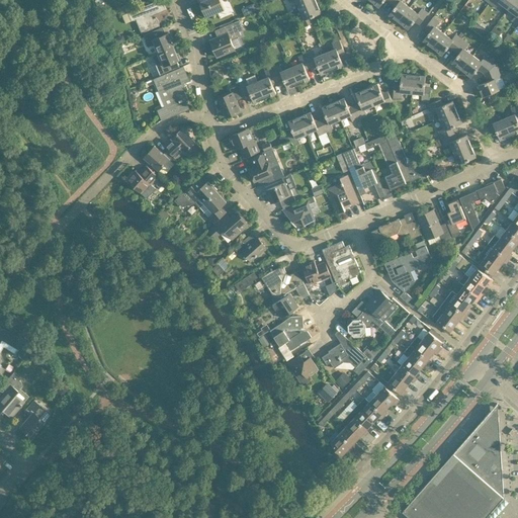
[(162,0),(157,0),(152,2),(127,12),(132,21),(136,19),(142,33),(160,25),(160,23),(159,22),(159,20),(158,19),(156,17),(151,19),(150,16),(166,9),(162,0)]
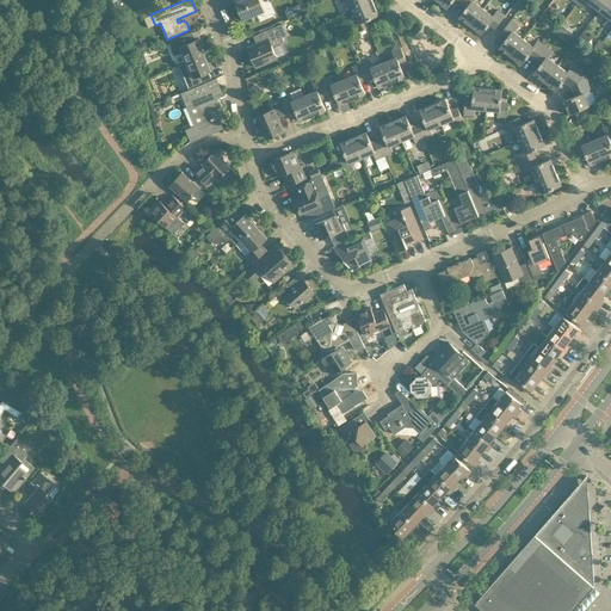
[(260,0),(234,0),(244,20),(265,11),(260,0)]
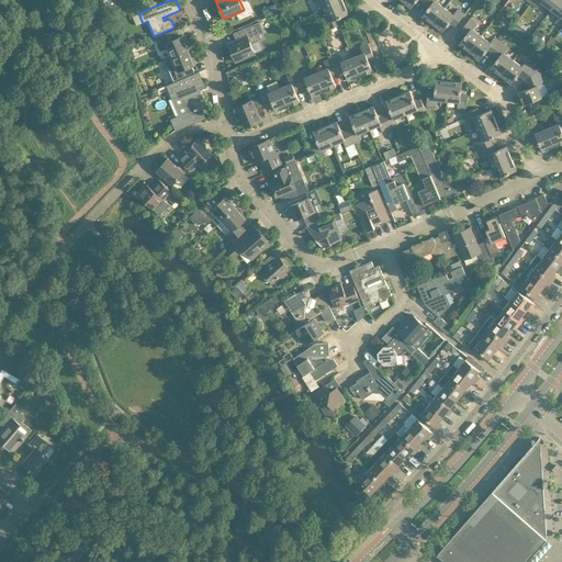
[(318,0),(321,0),(325,9),(344,1),(343,0),(313,0),(315,2),(318,0)]
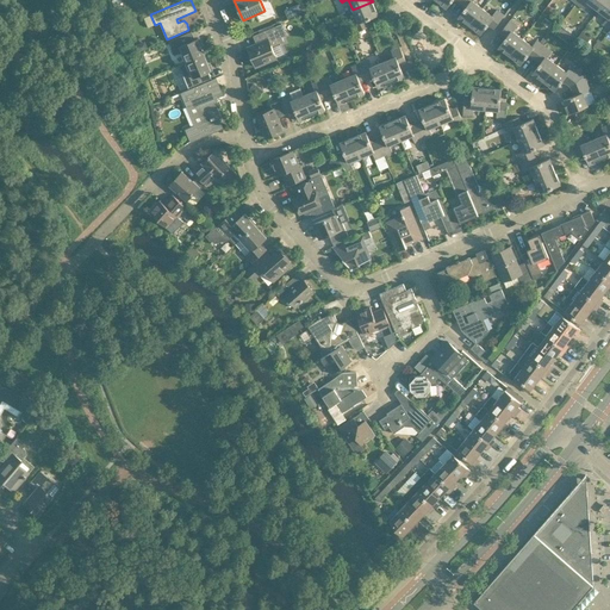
[(459,17),(470,25),(483,8),(473,1),(473,0),(461,0),(461,2),(466,6),(459,17)]
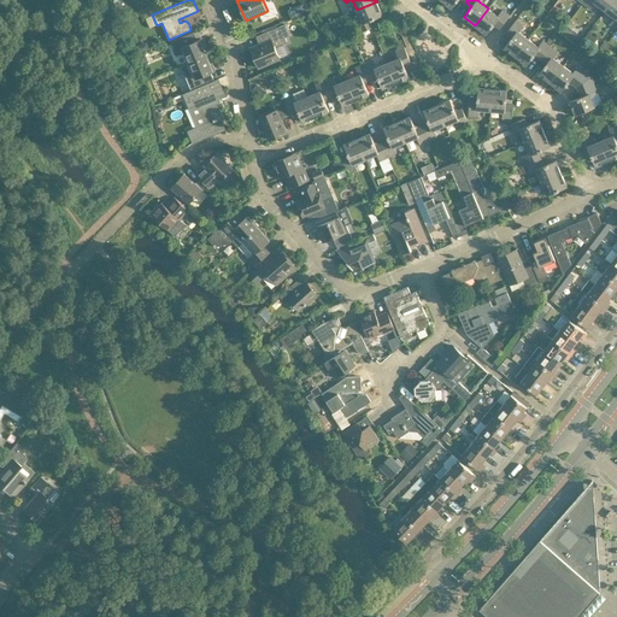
[(595,3),(605,10),(612,0),(586,0),(583,4),(591,10),(595,3)]
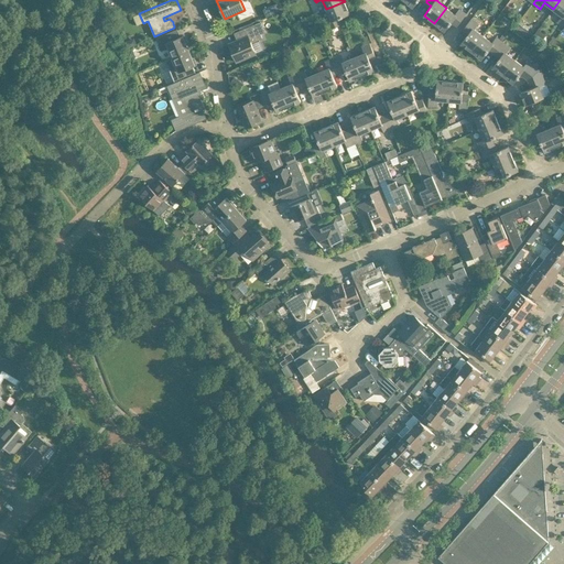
[(557,22),(563,26),(563,0),(560,0),(553,9),(562,17),(557,22)]
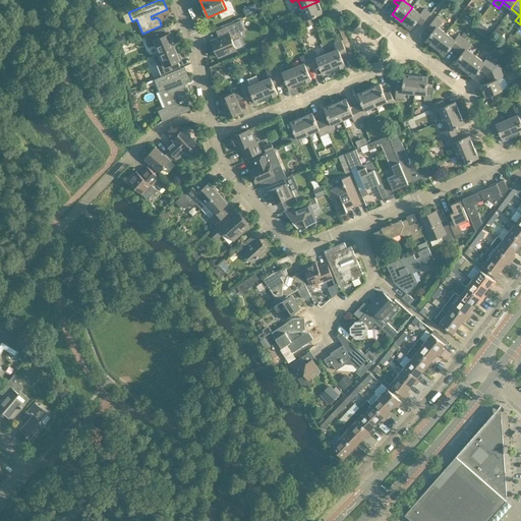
[(319,1),(301,8),(305,18),(300,20),(303,27),(315,22),(312,17),(324,12),(319,1)]
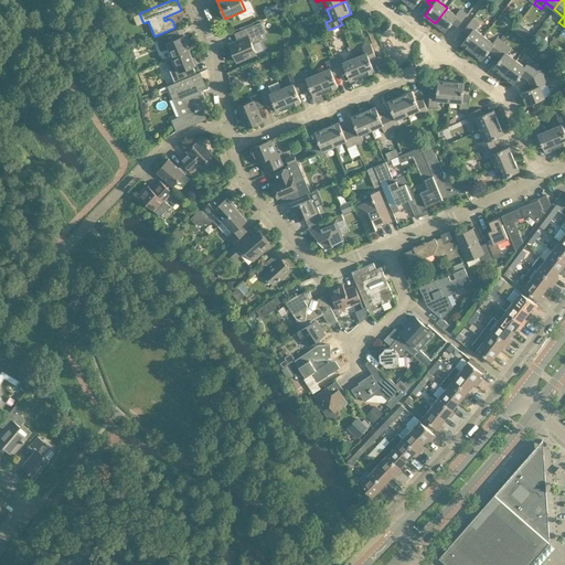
[(277,3),(273,6),(276,13),(283,10),(277,3)]
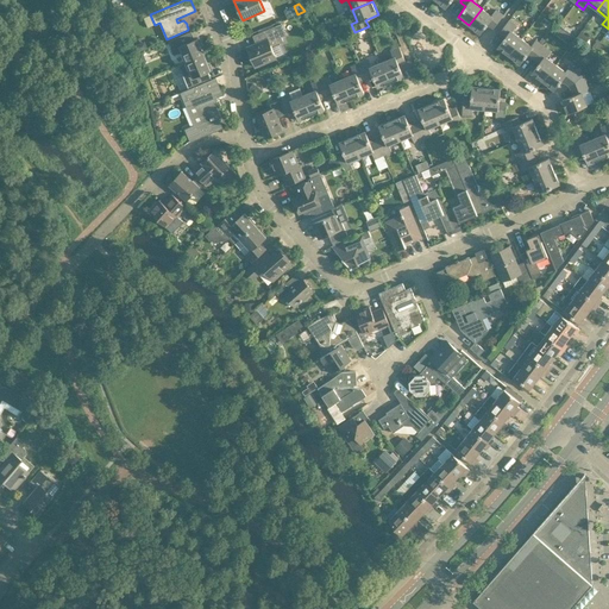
[(482,8),(469,25),(481,35),(488,24),(494,27),(503,16),(496,10),(491,16),(482,8)]
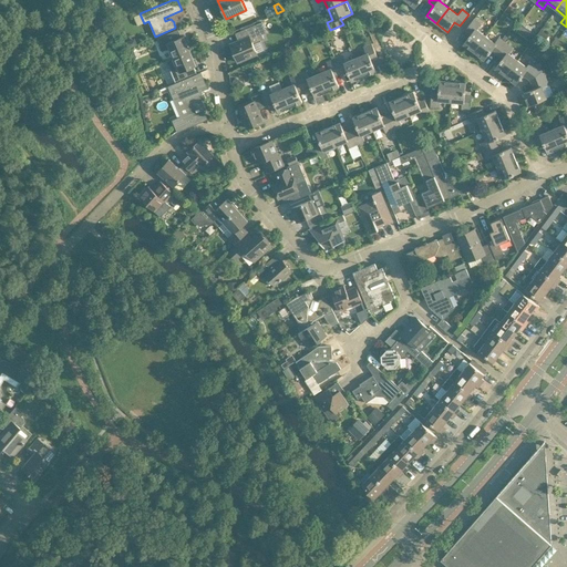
[(144,23),(140,13),(134,17),(137,26),(144,23)]
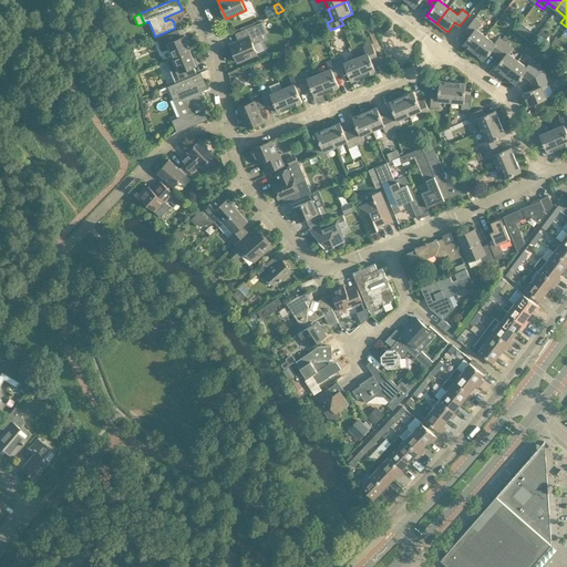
[(363,17),(366,22),(374,19),(371,13),(363,17)]
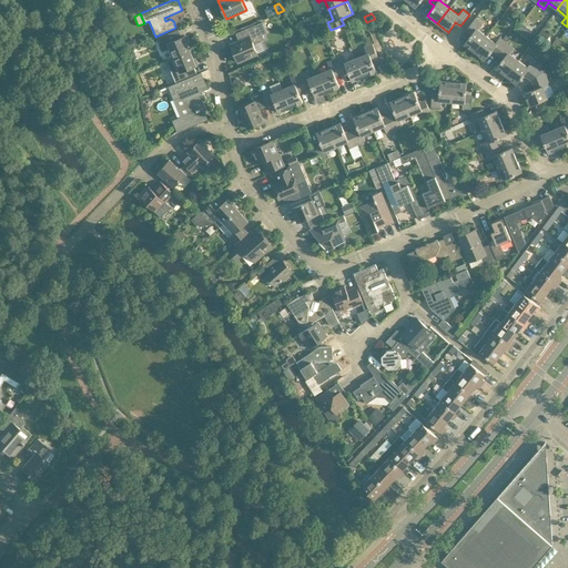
[(464,44),(475,52),(487,37),(478,30),(483,23),(475,18),(466,30),(472,34),(464,44)]
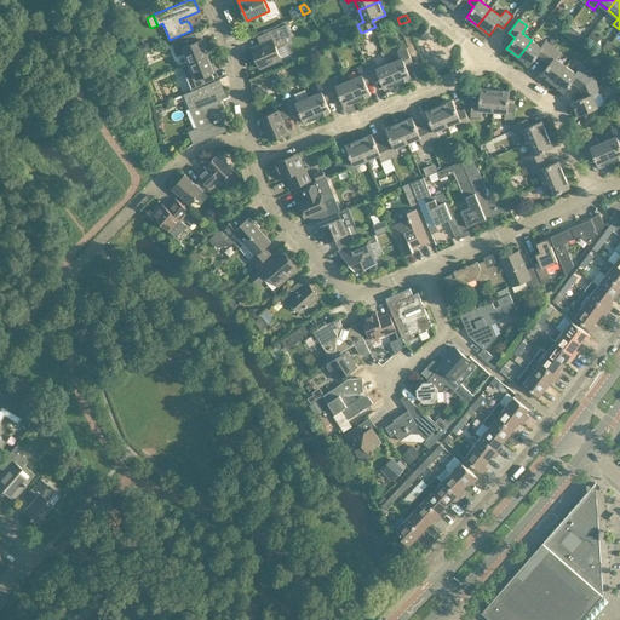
[(267,42),(260,45),(252,49),(260,68),(281,58),(276,47),(288,42),(287,38),(292,35),(287,24),(263,34),(267,42)]
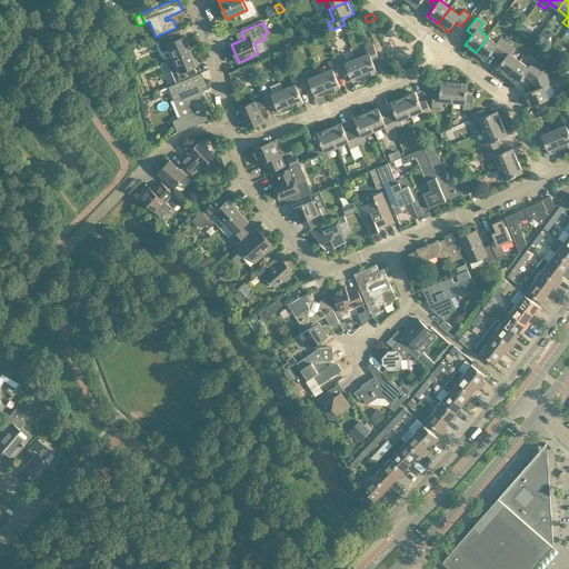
[(170,48),(175,58),(190,51),(185,37),(182,37),(179,29),(158,39),(163,51),(170,48)]
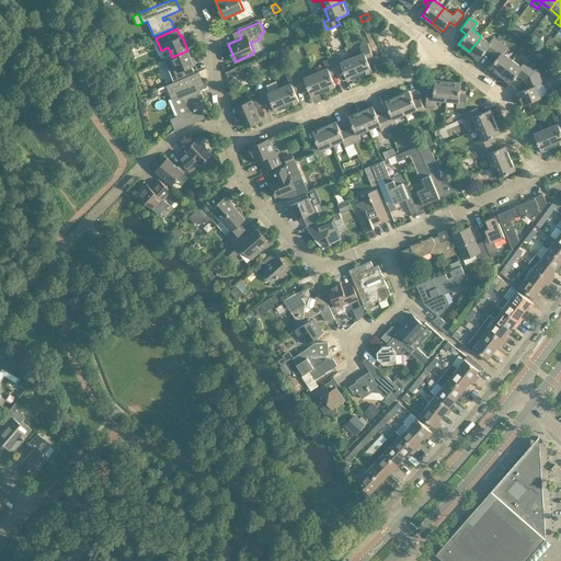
[(329,30),(321,33),(324,39),(331,36),(329,30)]
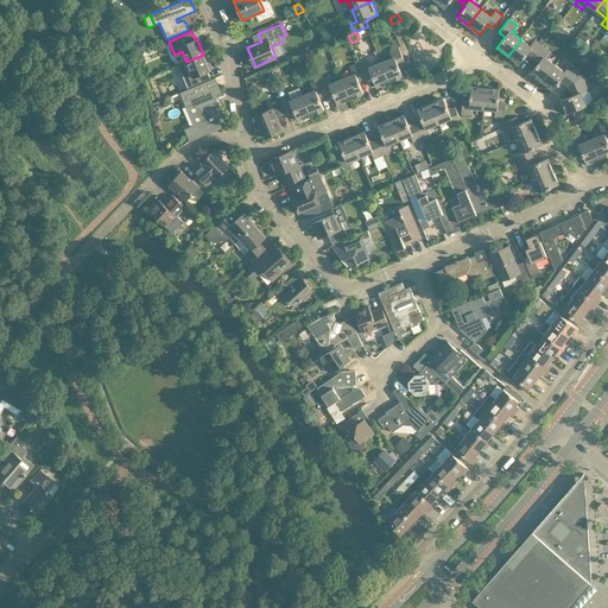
[(568,35),(564,40),(570,45),(575,39),(568,35)]
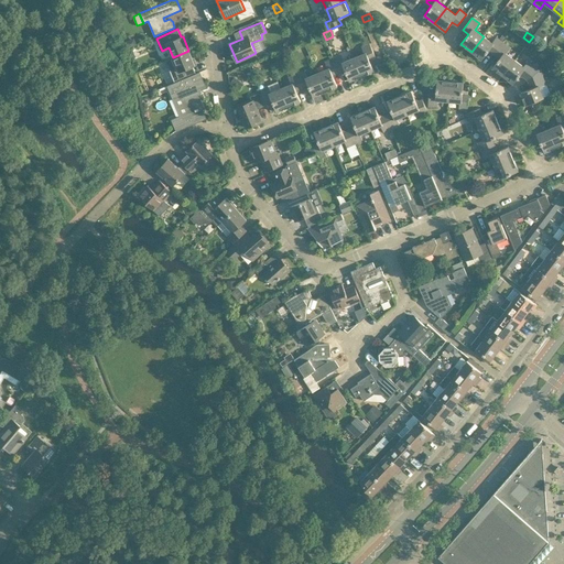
[(489,50),(495,54),(503,42),(497,36),(492,43),(484,36),(472,52),(481,60),(489,50)]
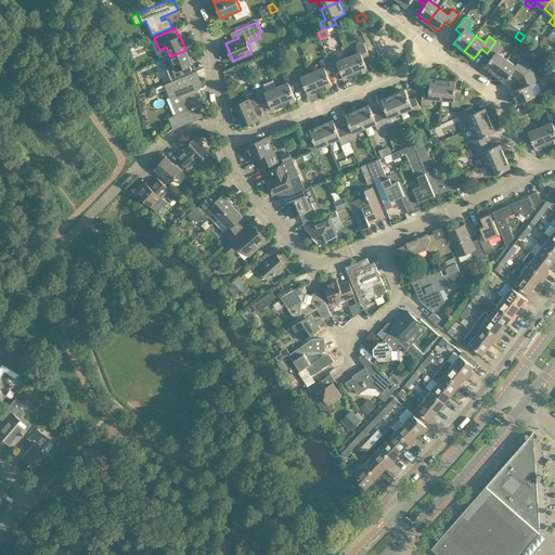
[(132,37),(123,41),(126,48),(136,43),(132,37)]
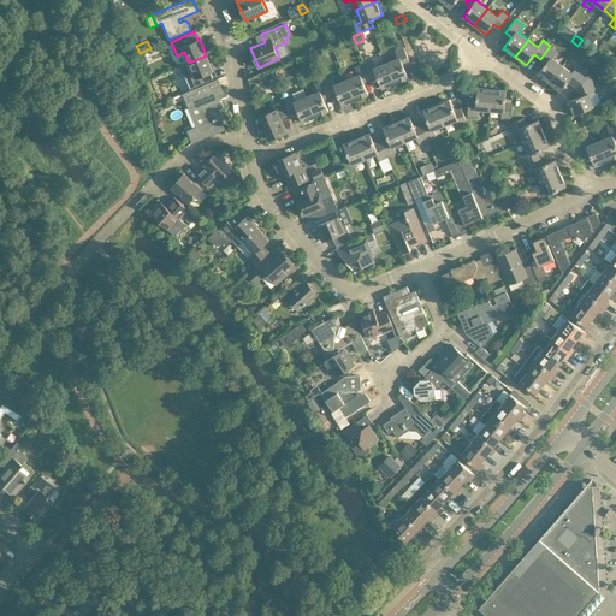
[(538,73),(549,83),(562,65),(552,58),(557,52),(550,46),(540,59),(546,64),(538,73)]
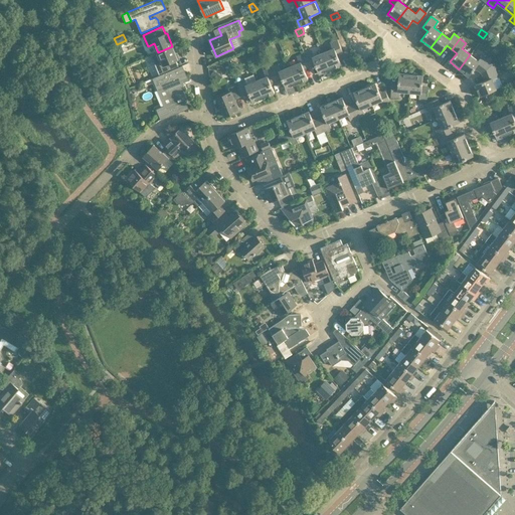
[(333,48),(323,52),(331,69),(341,64),(337,54),(343,51),(338,39),(330,42),(333,48)]
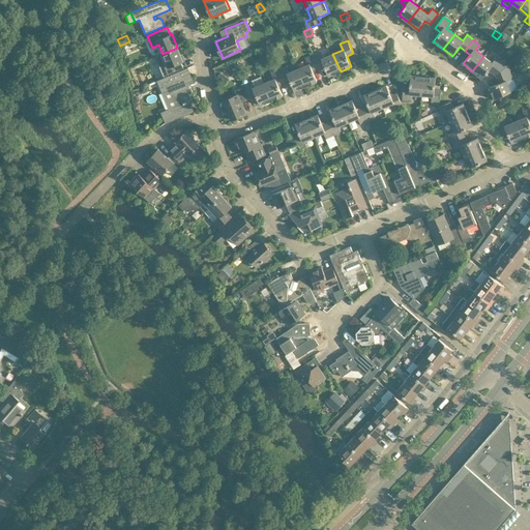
[(124,46),(118,49),(121,55),(127,53),(124,46)]
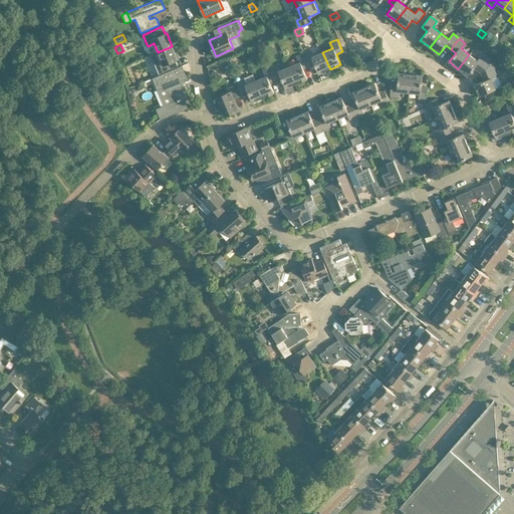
[(158,52),(151,55),(160,75),(179,67),(176,60),(178,59),(172,46),(158,52)]
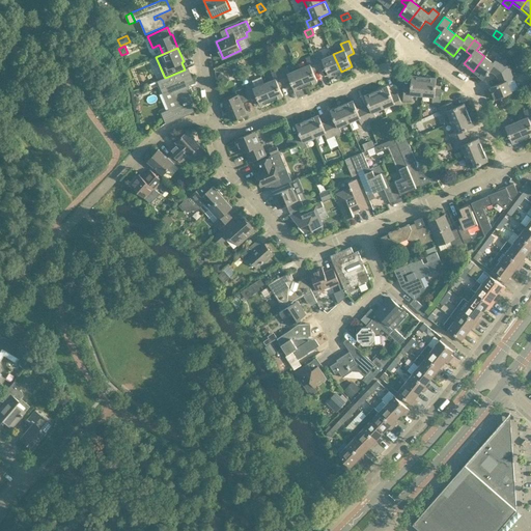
[(322,52),(313,55),(319,67),(325,65),(330,76),(341,72),(333,54),(324,58),(322,52)]
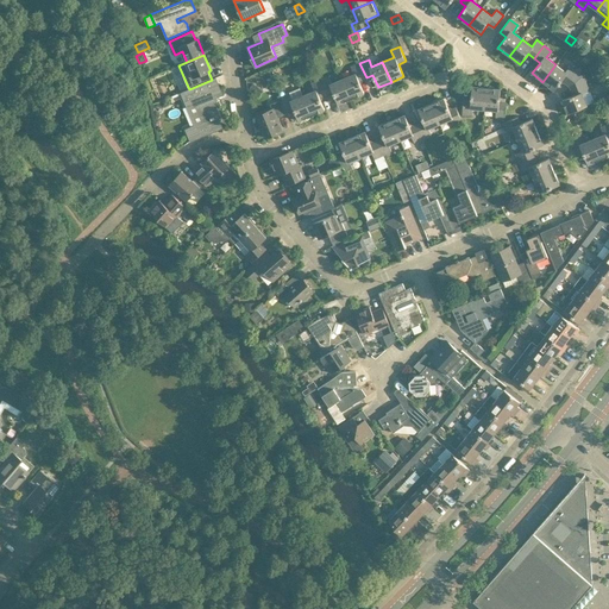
[(355,74),(343,79),(351,99),(364,93),(359,81),(366,77),(359,63),(351,67),(355,74)]
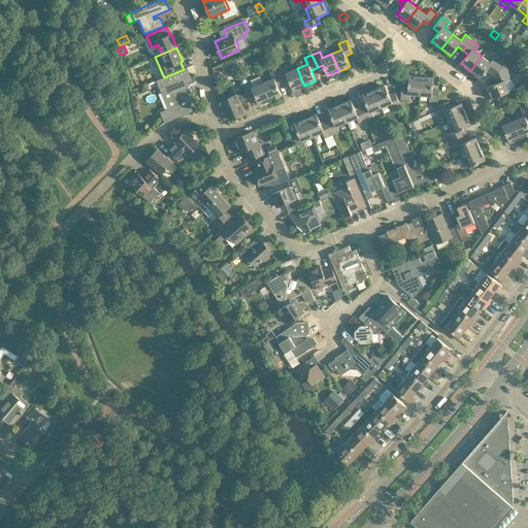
[(488,69),(494,74),(505,66),(494,57),(490,62),(482,56),(470,71),(481,78),(488,69)]
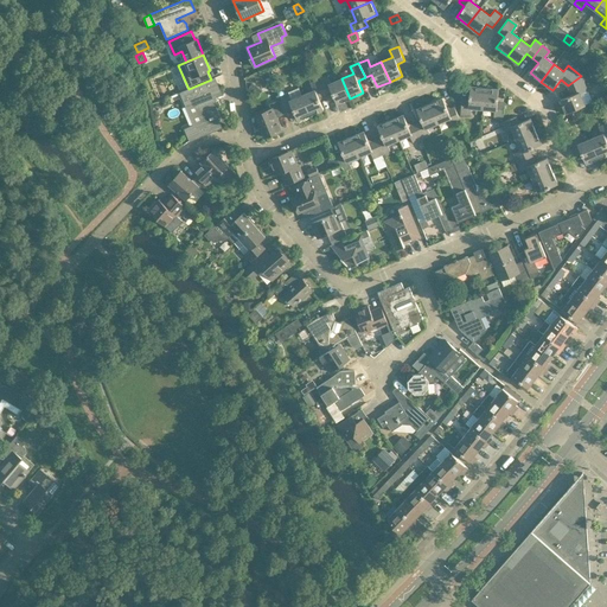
[(268,69),(254,75),(257,82),(270,76),(268,69)]
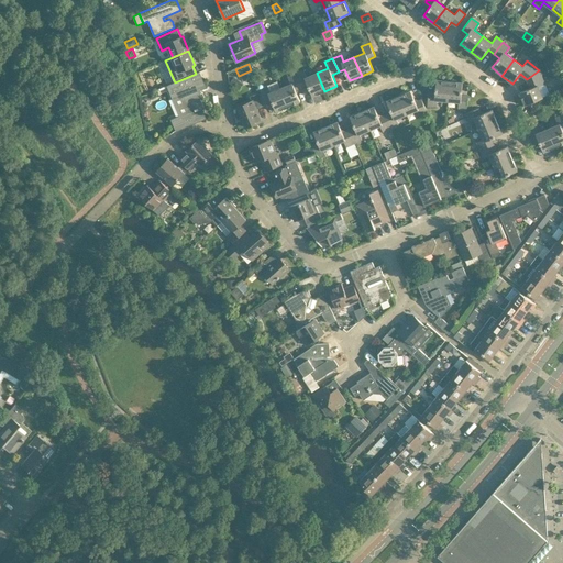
[(305,70),(296,74),(302,87),(308,85),(312,96),(324,91),(317,73),(307,77),(305,70)]
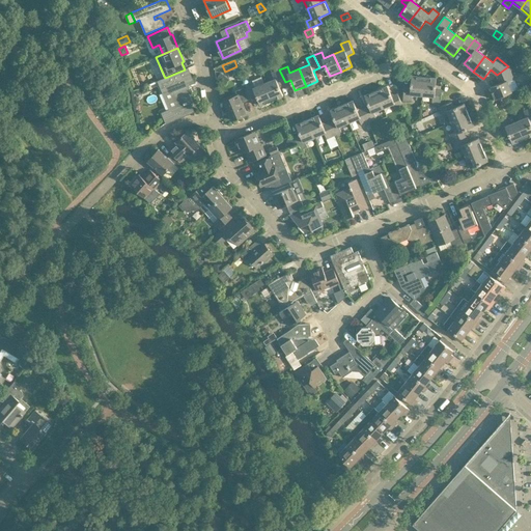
[(501,83),(490,87),(495,99),(504,95),(512,91),(508,82),(514,79),(508,66),(497,75),(501,83)]
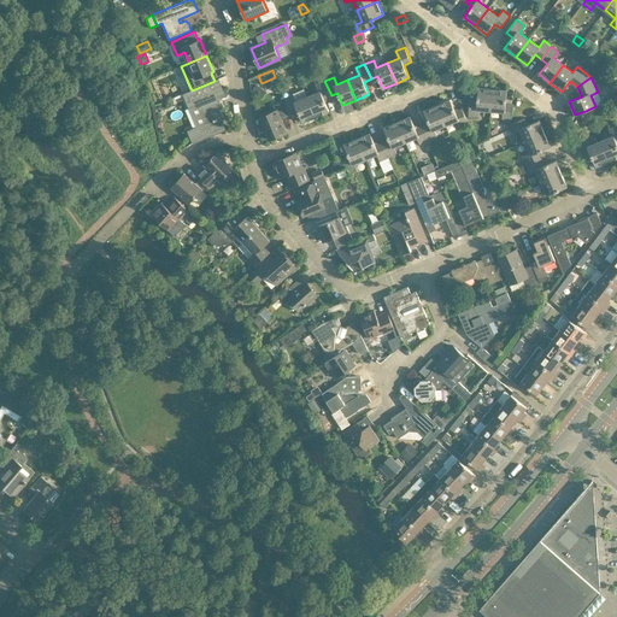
[(192,90),(184,93),(191,109),(189,109),(198,128),(189,131),(194,142),(225,129),(221,118),(223,118),(217,105),(216,100),(219,99),(225,95),(222,86),(217,88),(215,81),(213,81),(192,90)]
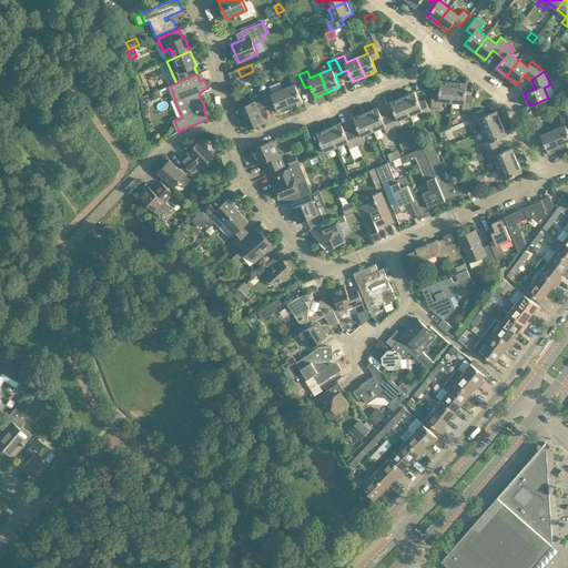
[(293,84),(283,89),(291,108),(303,102),(298,91),(305,88),(298,74),(291,78),(293,84)]
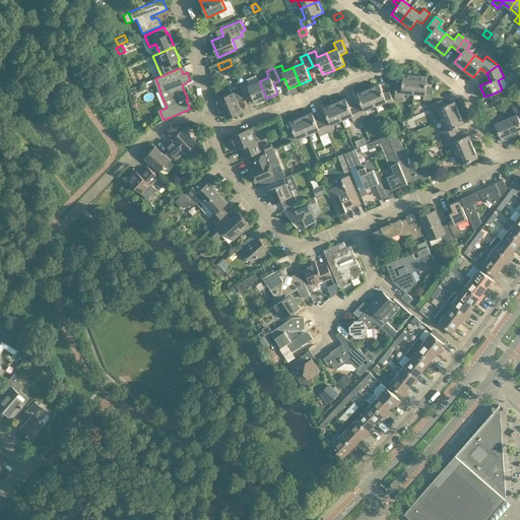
[(216,71),(212,76),(218,80),(222,75),(216,71)]
